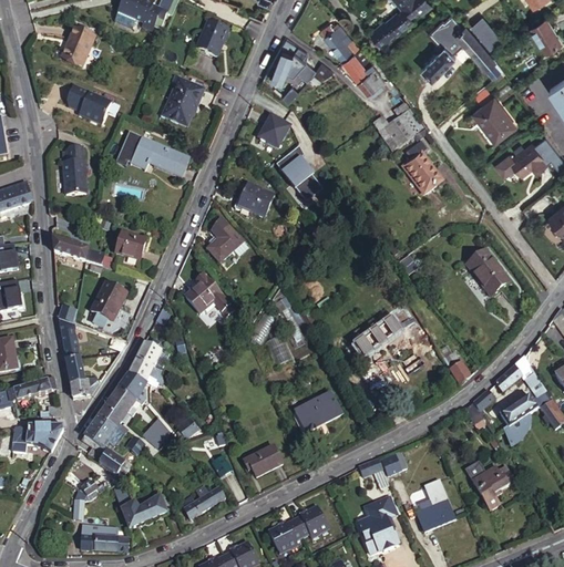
[(152,0),(121,0),(113,19),(131,27),(134,18),(142,21),(141,24),(151,29),(160,7),(152,2),(152,0)]
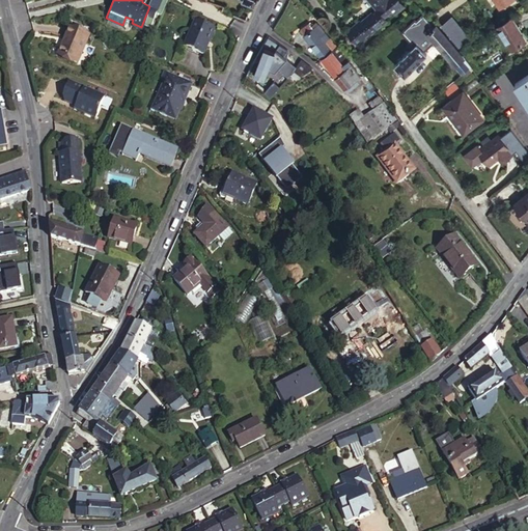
[(372,0),(376,2),(349,26),(359,36),(399,0),(372,0)]
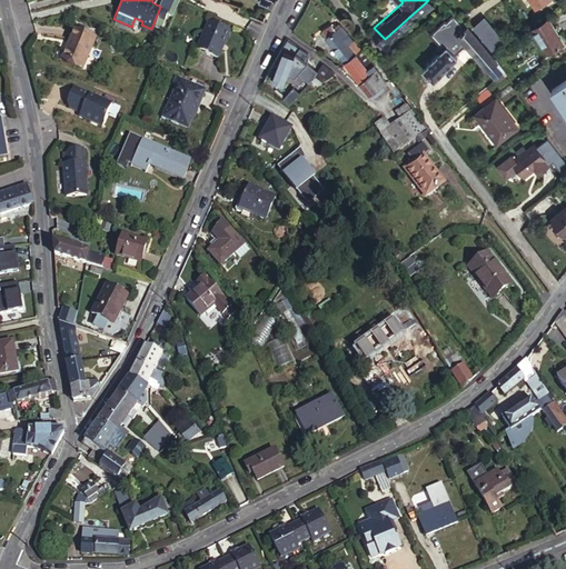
[(502,37),(484,16),(473,25),(492,46),(502,37)]
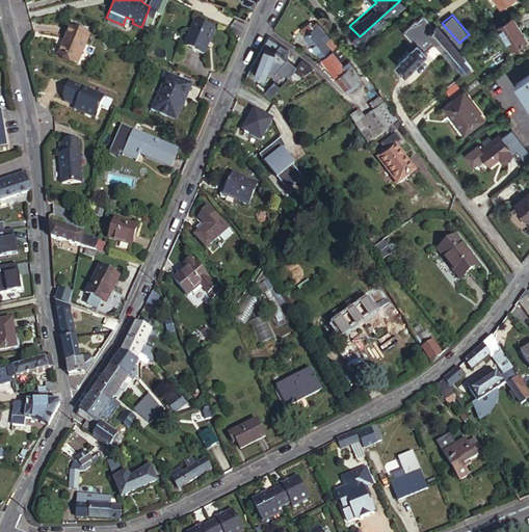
[(524,36),(510,15),(496,24),(495,24),(509,46),(524,36)]
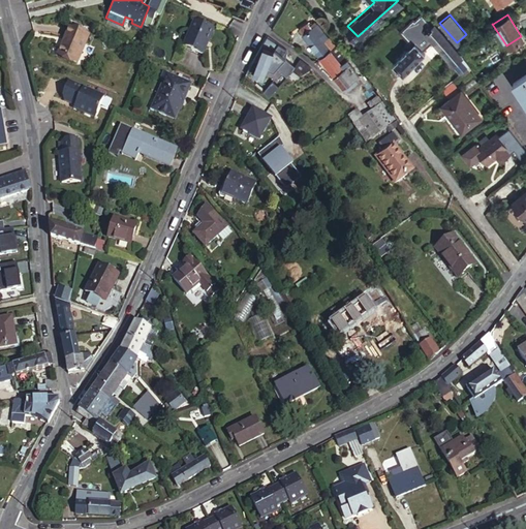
[(426,29),(429,25),(421,16),(414,22),(421,29),(424,26),(426,29)]
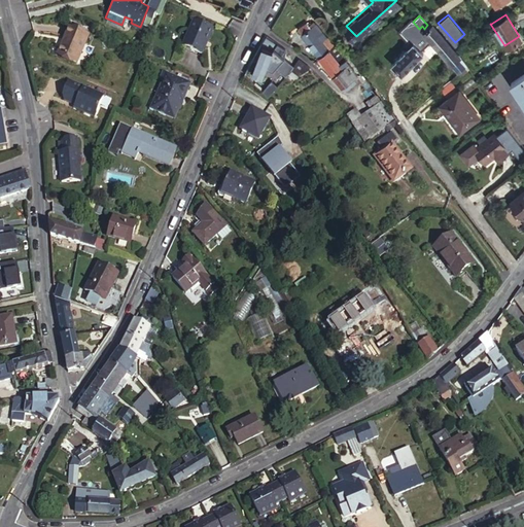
[(211,27),(193,18),(181,42),(201,51),(211,27)]
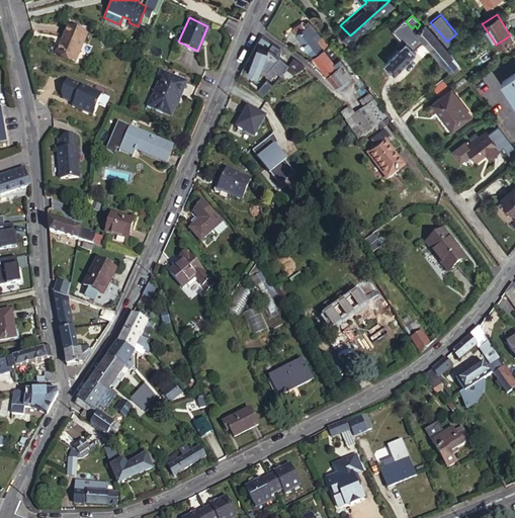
[(323,46),(327,41),(309,18),(303,23),(295,29),(313,53),(323,46)]
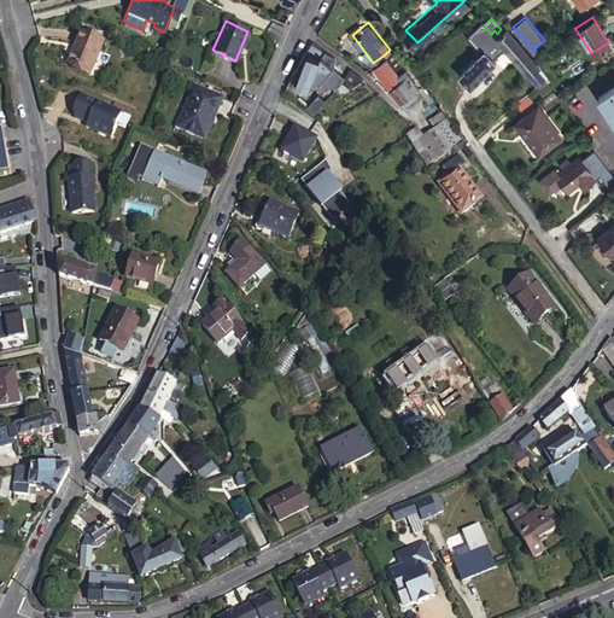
[(104,34),(80,24),(65,57),(89,66),(104,34)]
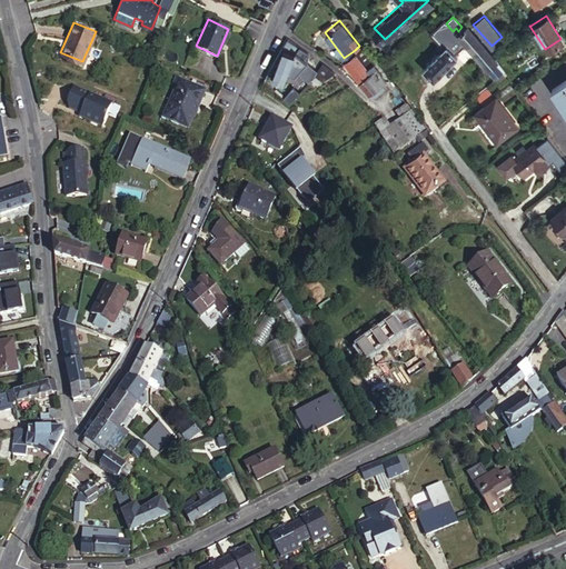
[(325,32),(333,26),(331,26),(330,23),(321,29),(325,32)]
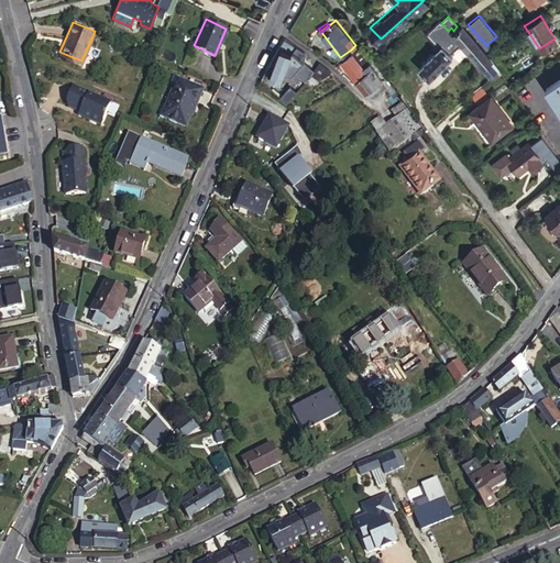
[(492,57),(461,23),(457,26),(453,31),(451,28),(448,31),(461,46),(459,47),(464,54),(467,52),(480,67),(486,62),(492,57)]
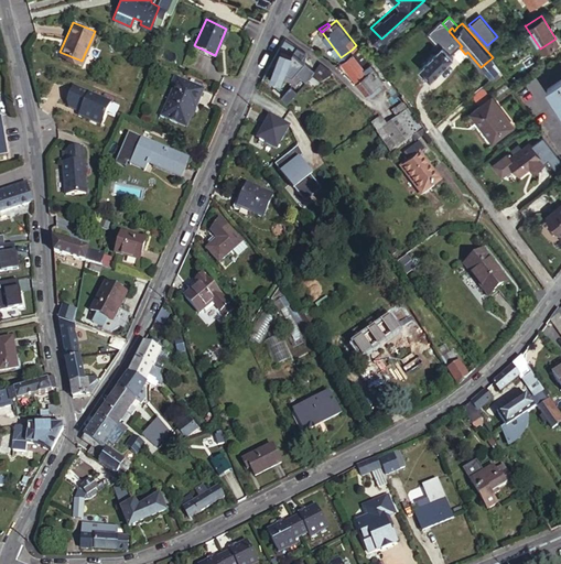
[(424,75),(453,51),(444,40),(414,64),(424,75)]
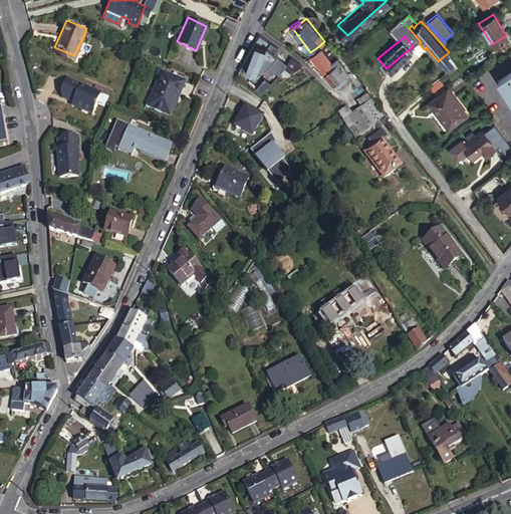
[(247,70),(255,74),(260,65),(264,67),(267,60),(263,58),(267,49),(259,45),(247,70)]
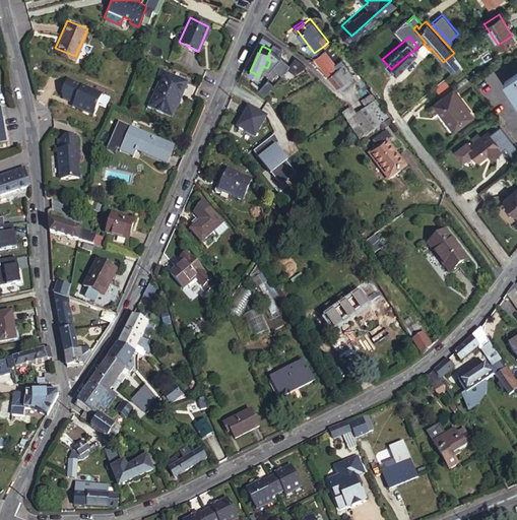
[(329,71),(343,60),(340,57),(332,46),(327,50),(324,46),(314,53),(315,55),(328,72),(329,71)]
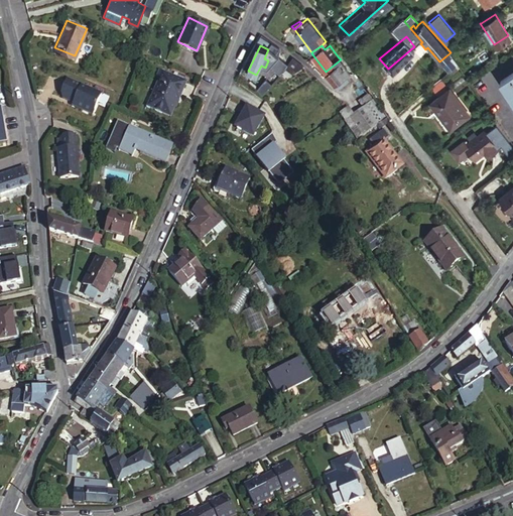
[(291,71),(301,62),(291,54),(283,65),(291,71)]
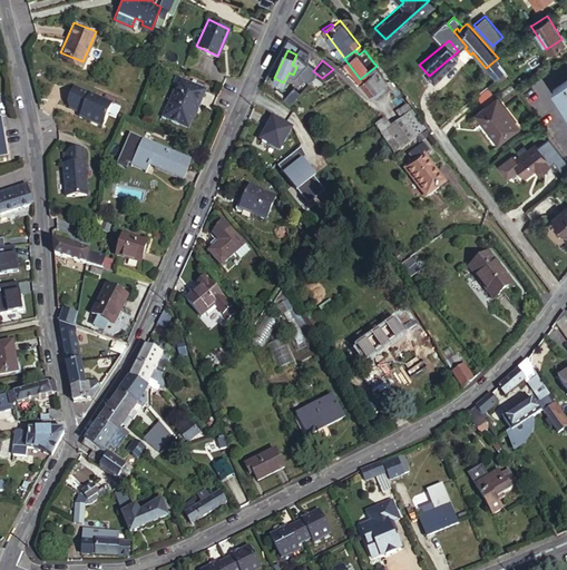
[(486,68),(494,77),(500,71),(492,62),(486,68)]
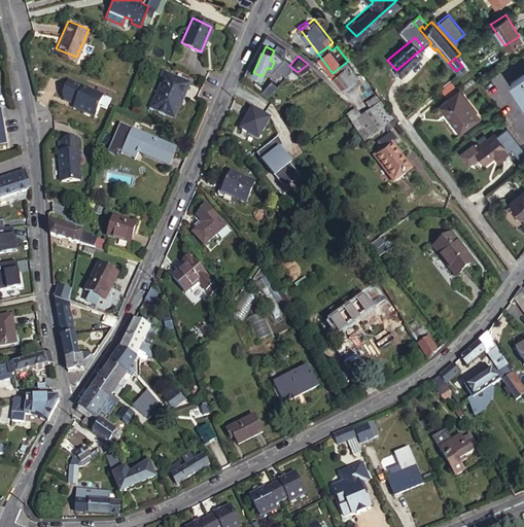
[(357,73),(348,61),(334,72),(333,73),(342,84),(348,79),(353,75),(357,73)]
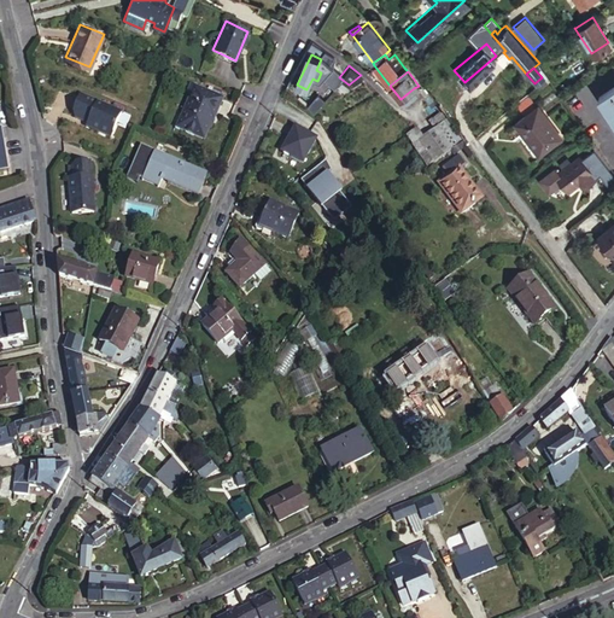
[(341,89),(349,85),(339,77),(334,85),(341,89)]
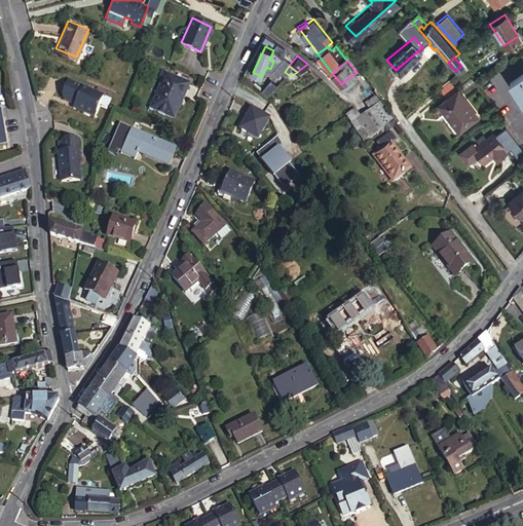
[(182,94),(188,78),(164,68),(154,89),(157,91),(152,104),(173,114),(179,101),(176,100),(179,92),(182,94)]
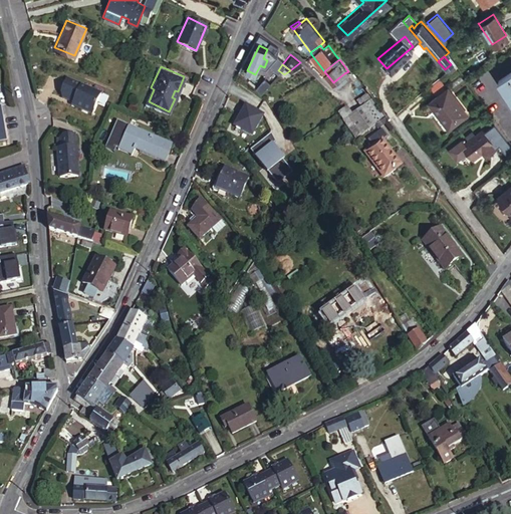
[(510,67),(497,76),(510,97),(510,67)]
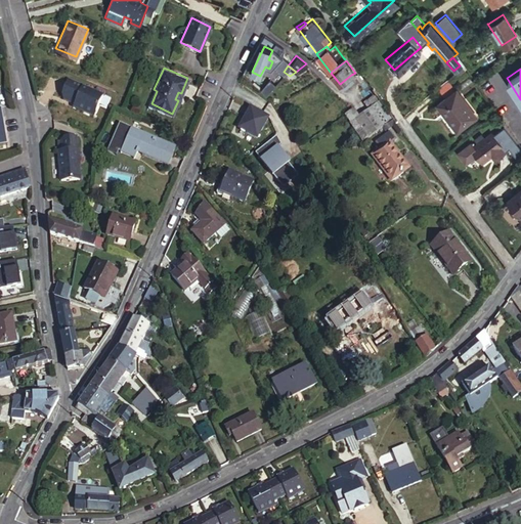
[(76,101),(75,105),(93,114),(101,91),(82,83),(82,82),(67,76),(60,91),(62,97),(72,101),(74,98),(75,99),(76,101)]
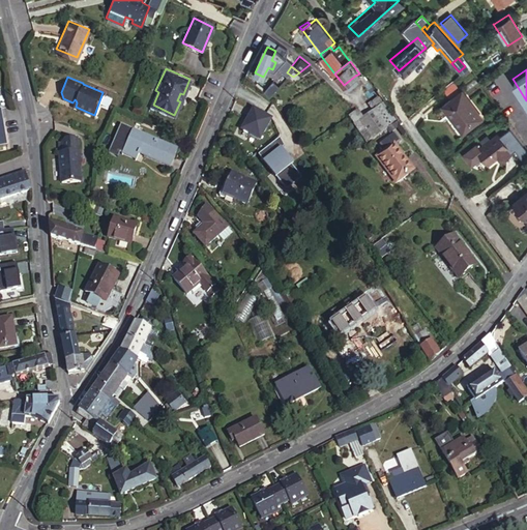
[(262,91),(268,98),(277,86),(271,81),(262,91)]
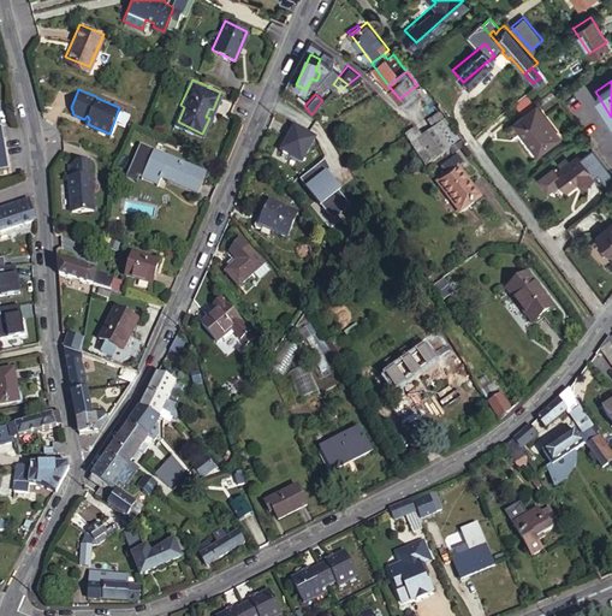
[(457,138),(428,100),(421,106),(428,116),(425,117),(432,126),(420,134),(413,125),(403,132),(426,161),(457,138)]
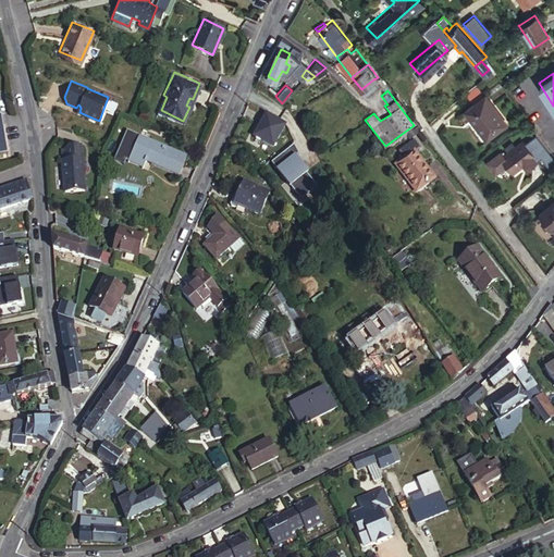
[(403,93),(395,98),(403,108),(409,101),(403,93)]
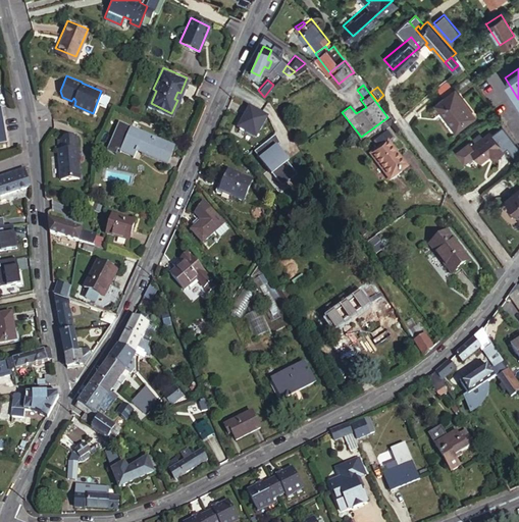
[(456,128),(474,115),(454,90),(433,104),(439,112),(442,111),(456,128)]
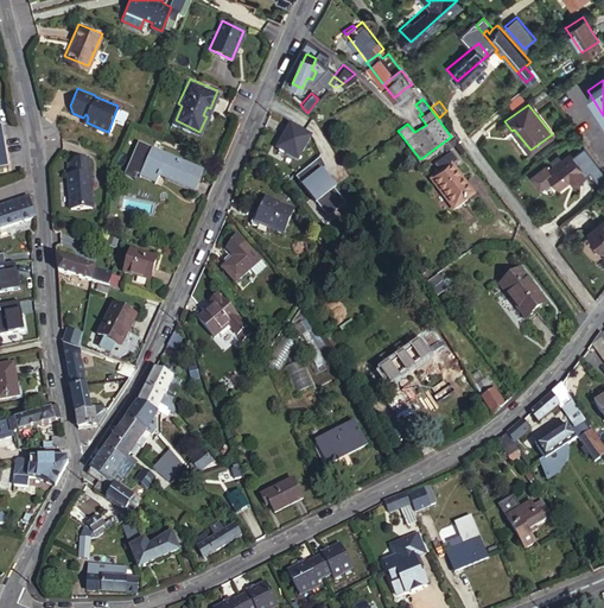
[(298,159),(309,133),(286,122),(275,149),(298,159)]
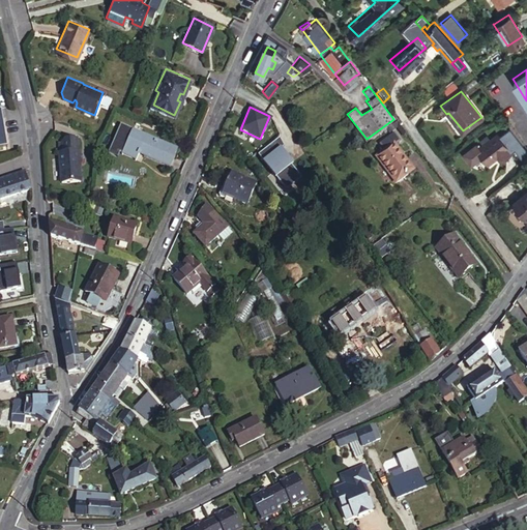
[(144,152),(153,133),(139,126),(138,130),(129,127),(132,123),(120,118),(109,144),(135,155),(138,149),(144,152)]
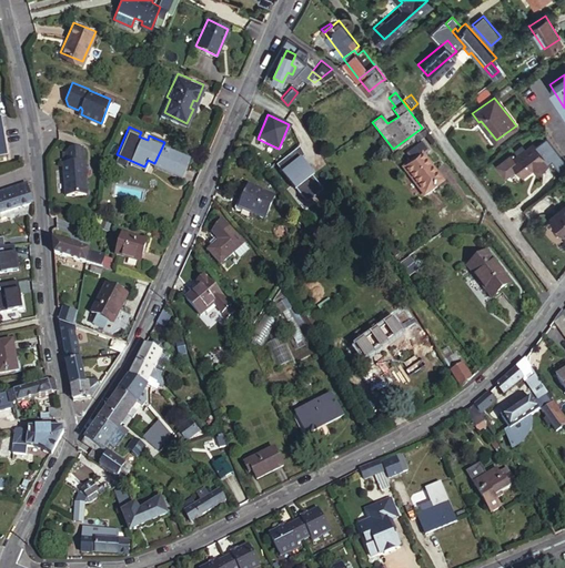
[(536,162),(538,166),(548,161),(533,140),(512,154),(508,150),(495,160),(502,169),(503,170),(504,171),(512,166),(515,163),(522,172),(532,165),(536,162)]
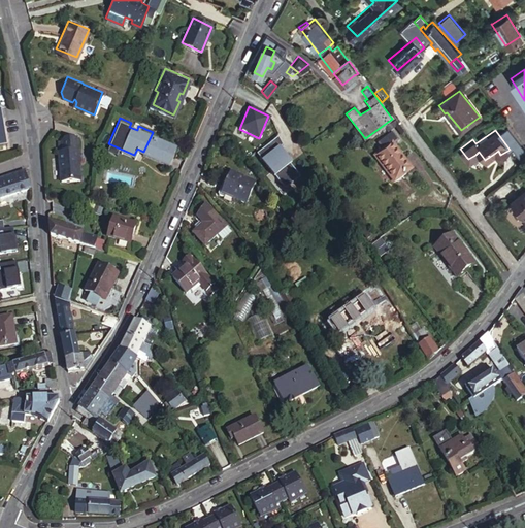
[(81,146),(83,133),(71,132),(68,135),(67,145),(63,145),(61,175),(79,176),(80,158),(83,158),(83,146),(81,146)]
